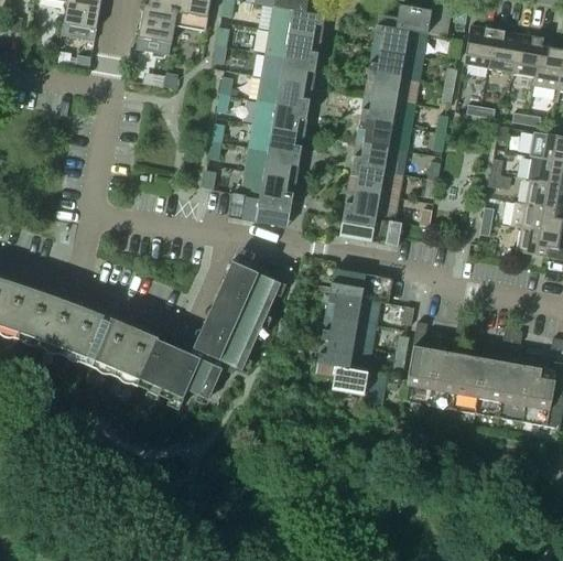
[(68,0),(68,1),(66,1),(63,23),(96,29),(99,14),(101,0),(68,0)]
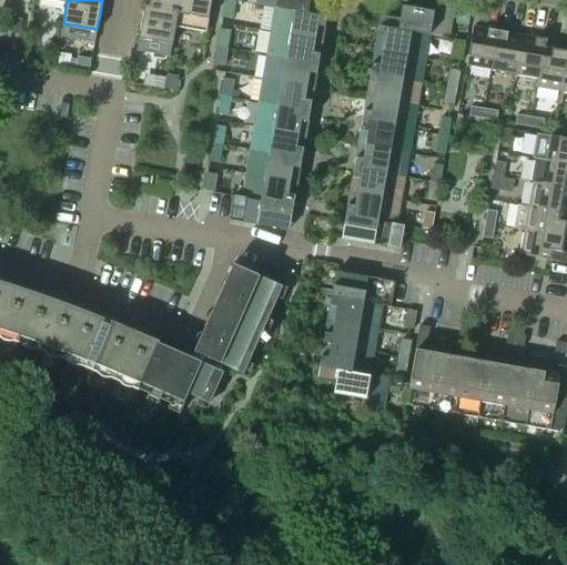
[(150,0),(149,4),(144,3),(139,37),(173,43),(175,24),(178,11),(176,11),(179,0),(150,0)]
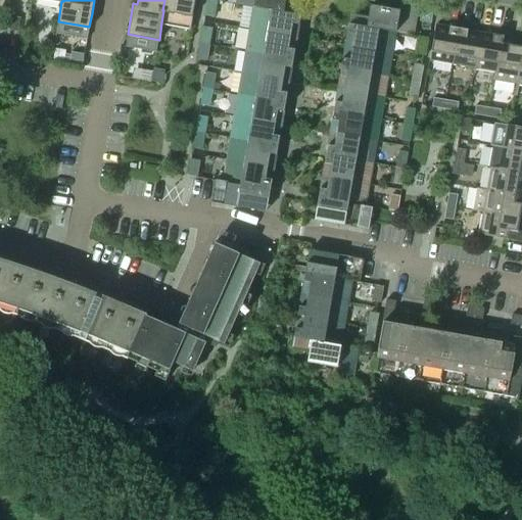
[(190,28),(195,0),(164,0),(162,10),(163,10),(161,22),(190,28)]
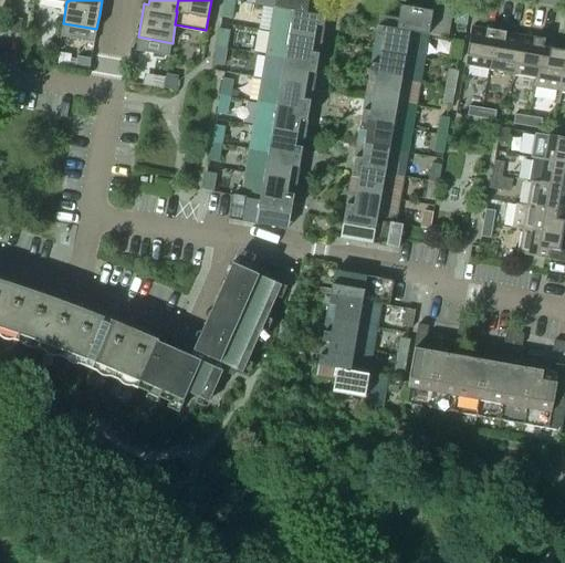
[(231,17),(234,0),(226,0),(222,16),(231,17)]
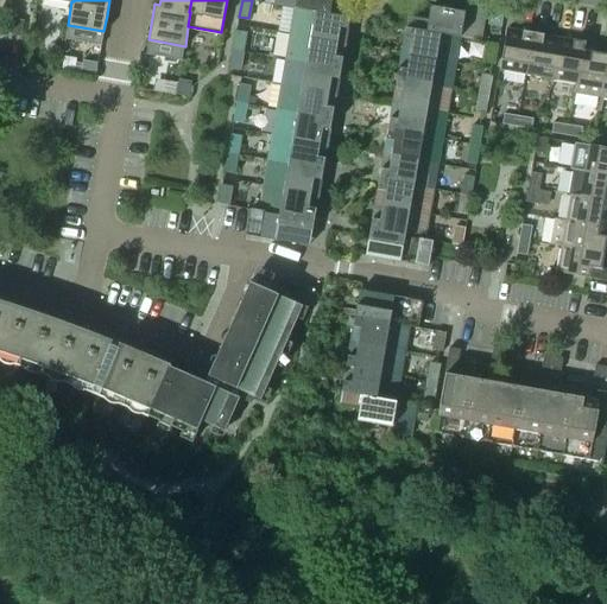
[(322,12),(323,10),(324,0),(274,0),(274,4),(295,7),(322,12)]
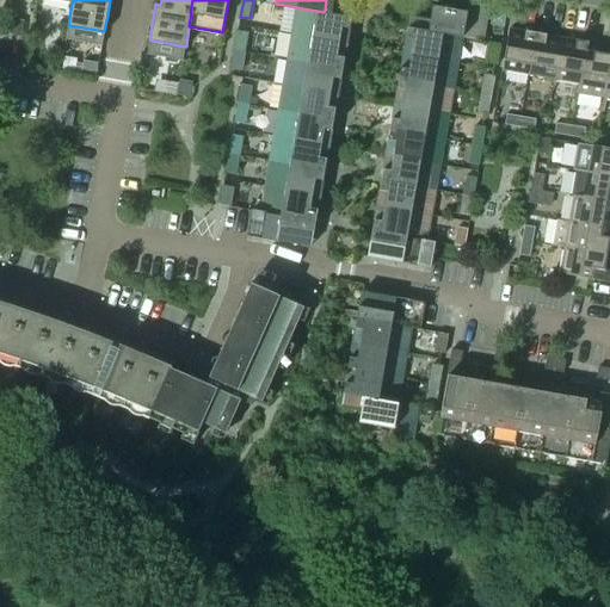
[(484,39),(488,8),(467,4),(466,10),(439,5),(436,30),(436,31),(463,36),(484,39)]
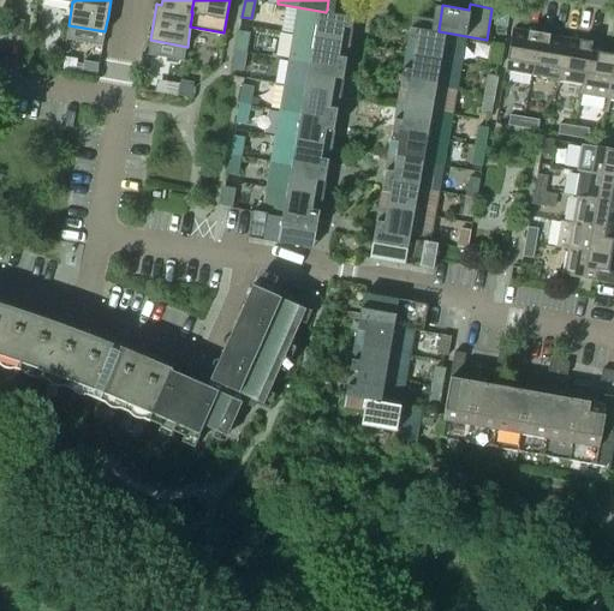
[(350,42),(355,15),(327,10),(326,12),(298,7),(293,33),(350,42)]
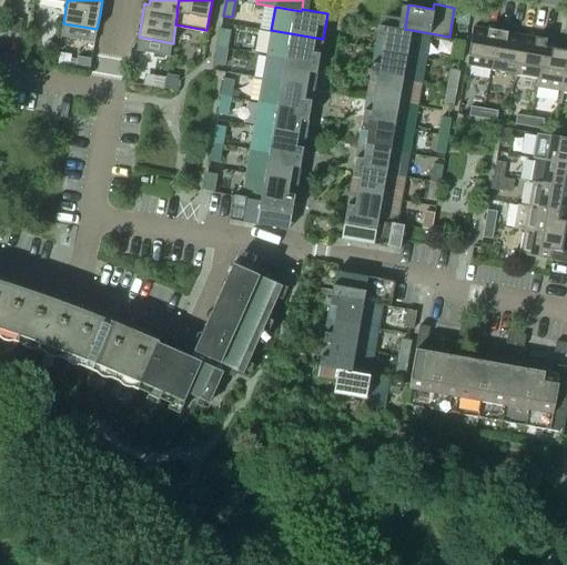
[(426,57),(431,33),(405,29),(405,28),(380,23),(375,48),(426,57)]
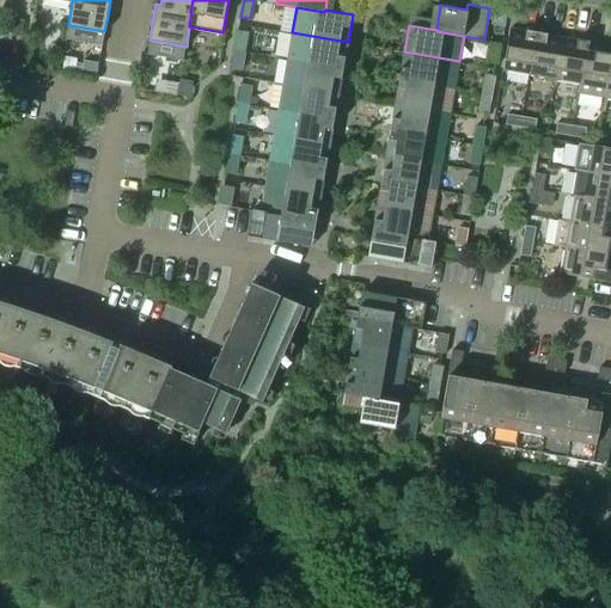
[(530,73),(537,31),(511,26),(503,68),(530,73)]
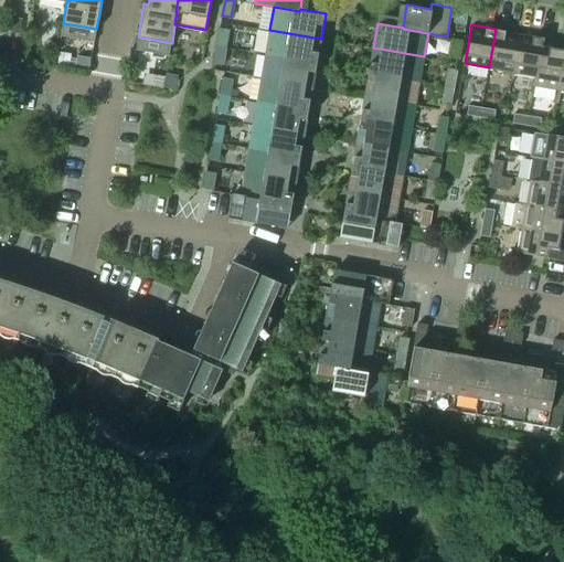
[(225,46),(229,29),(220,27),(216,45),(225,46)]
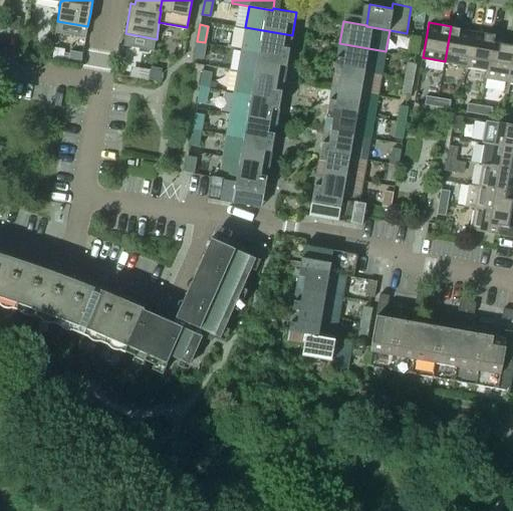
[(466,65),(473,30),(451,26),(445,61),(466,65)]
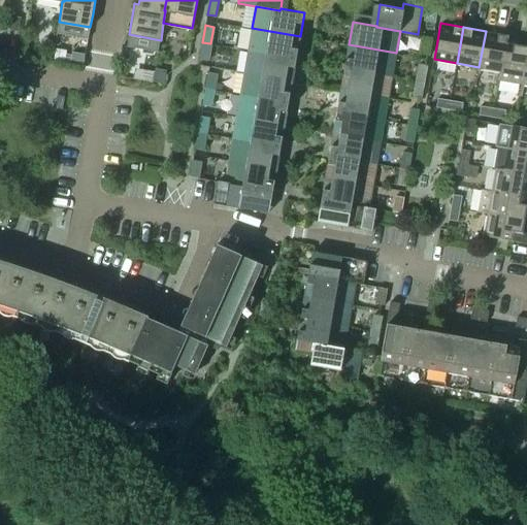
[(296,58),(300,36),(252,28),(248,50),(296,58)]
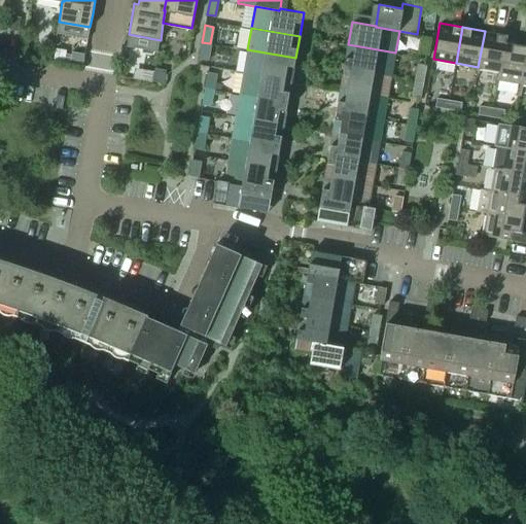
[(504,42),(506,43),(507,35),(485,31),(478,67),(498,71),(499,71),(504,42)]
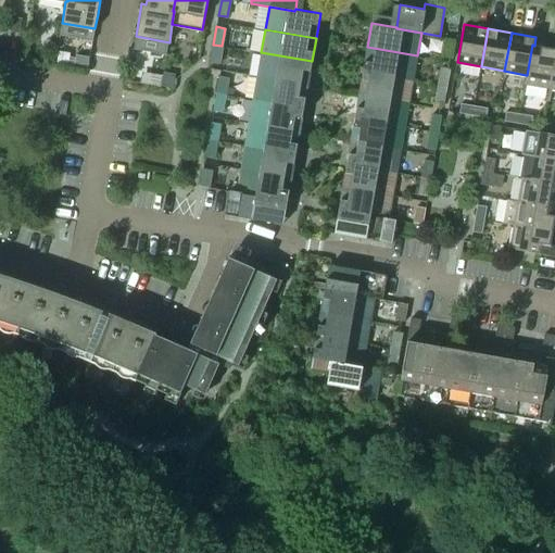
[(453,57),(455,39),(446,37),(443,54),(453,57)]
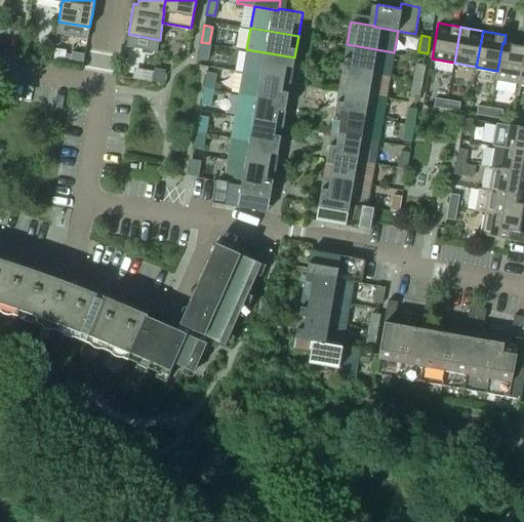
[(207,59),(209,43),(201,42),(198,57),(207,59)]
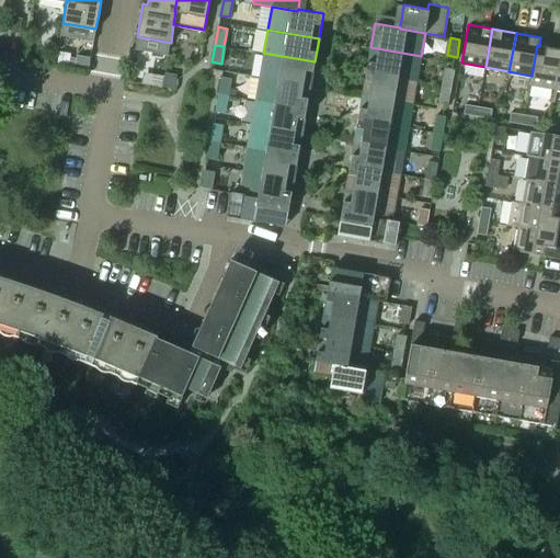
[(559,49),(539,46),(537,45),(532,76),(530,76),(529,83),(553,88),(559,56),(559,49)]
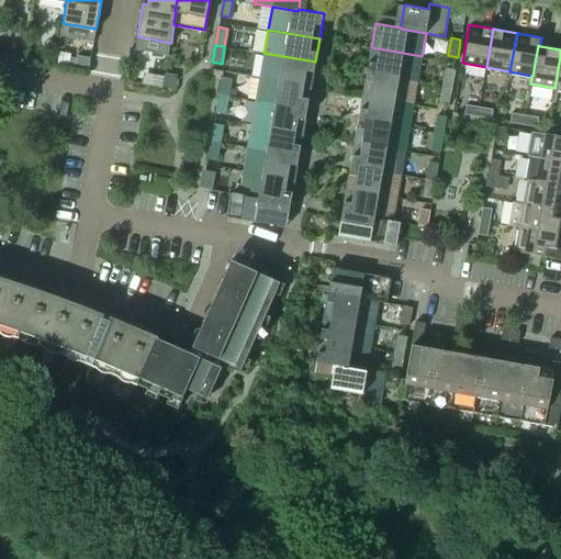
[(417,80),(422,56),(371,47),(367,71),(417,80)]
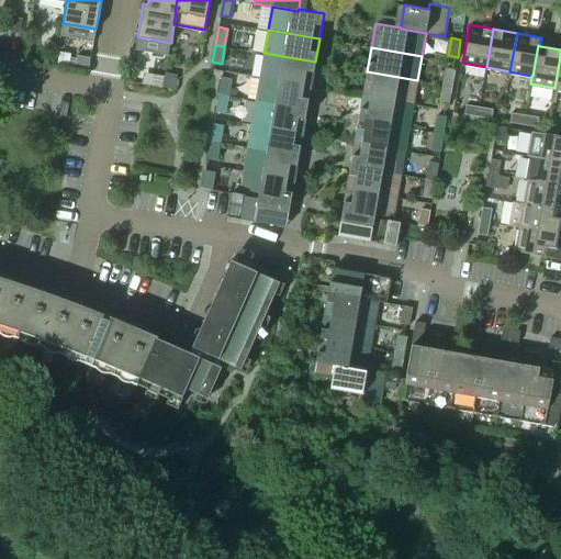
[(54,66),(57,53),(48,52),(45,65),(54,66)]
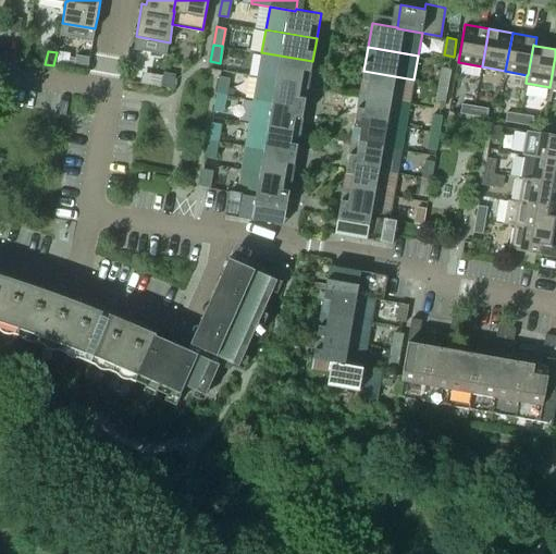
[(308,84),(312,61),(261,52),(258,75),(308,84)]
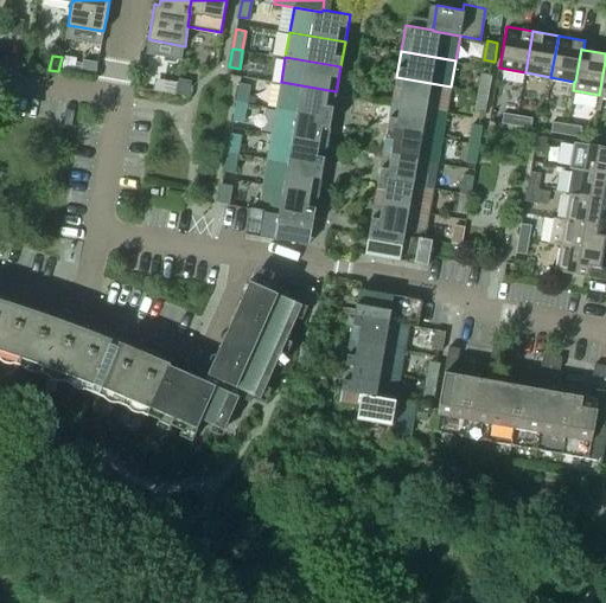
[(489,92),(492,74),(482,72),(479,91),(489,92)]
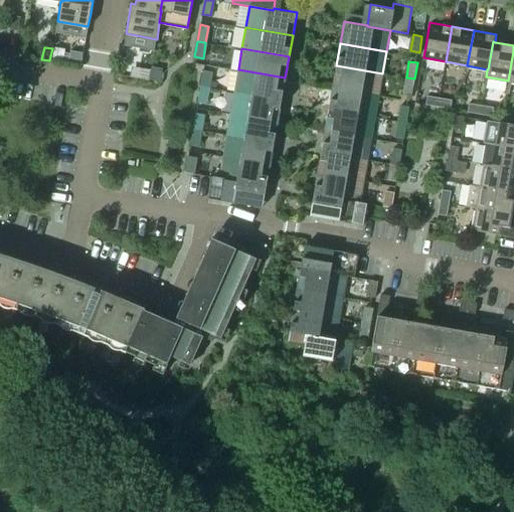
[(379,95),(382,73),(336,65),(333,87),(379,95)]
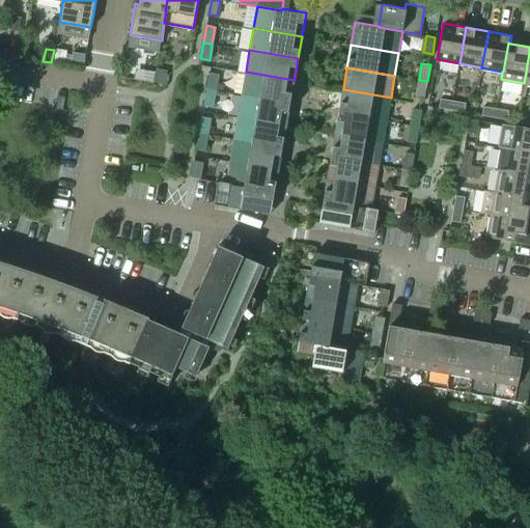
[(215,89),(218,73),(210,72),(206,88),(215,89)]
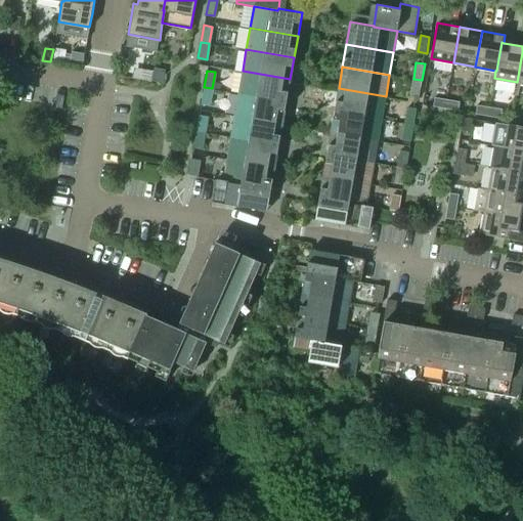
[(286,101),(290,79),(243,71),(238,93),(286,101)]
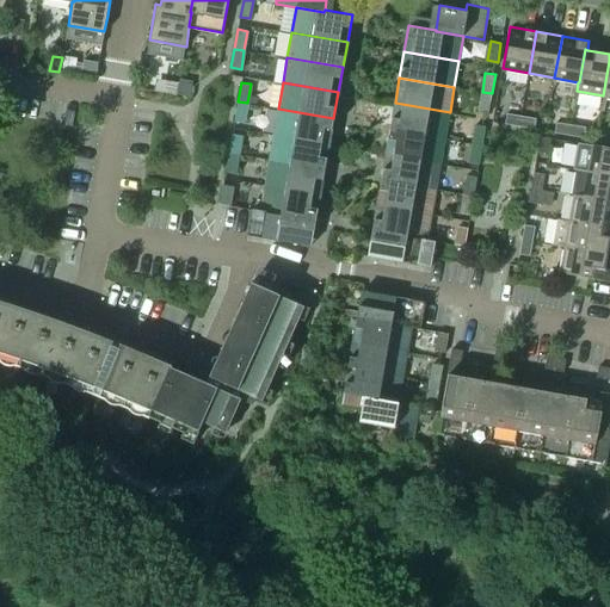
[(488,112),(491,103),(492,93),(482,92),(479,111),(488,112)]
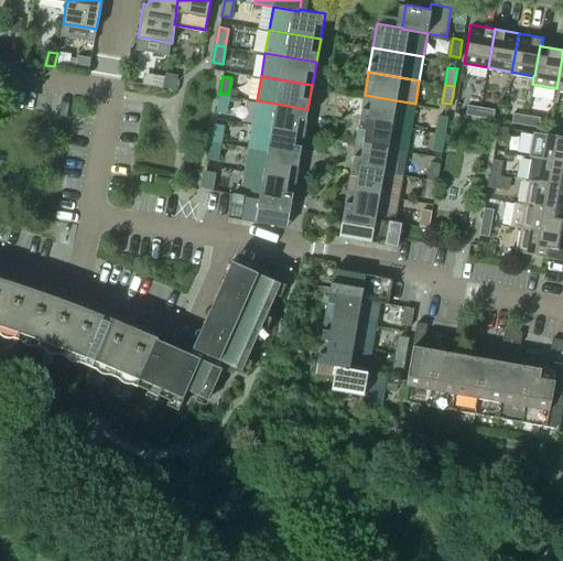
[(226,112),(228,95),(219,94),(216,111),(226,112)]
